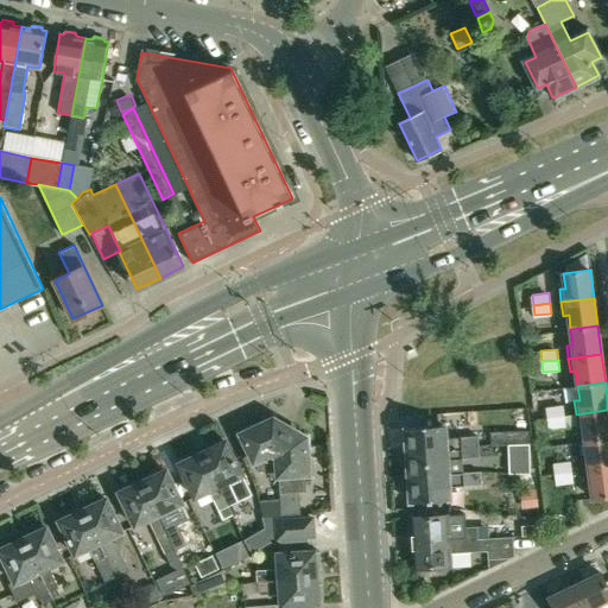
[(549,417),(565,415),(564,404),(548,406),(549,417)]
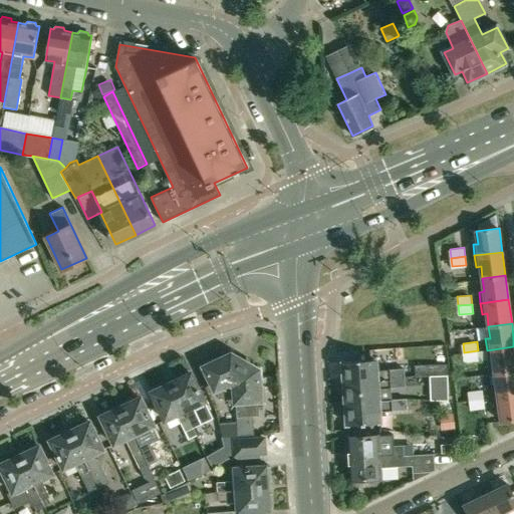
[(495,373),(513,370),(513,346),(487,350),(488,361),(493,361),(495,373)]
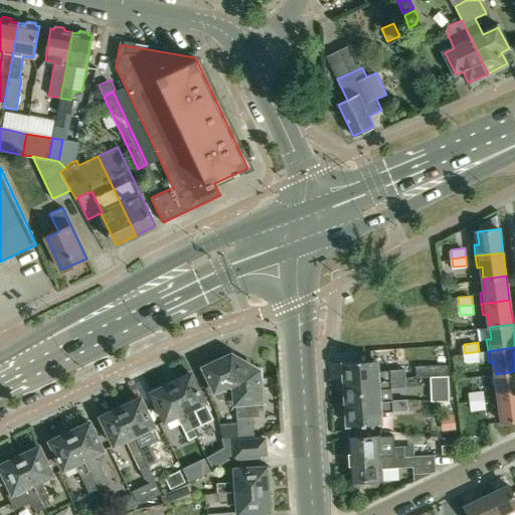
[(479,351),(465,353),(466,362),(480,360),(479,351)]
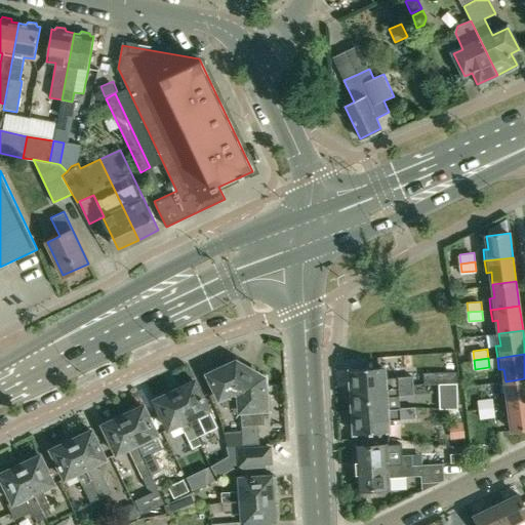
[(241,389),(250,371),(245,369),(246,367),(236,361),(221,368),(220,365),(209,371),(210,373),(208,374),(217,393),(225,406),(234,406),(234,410),(241,410),(240,402),(241,389)]
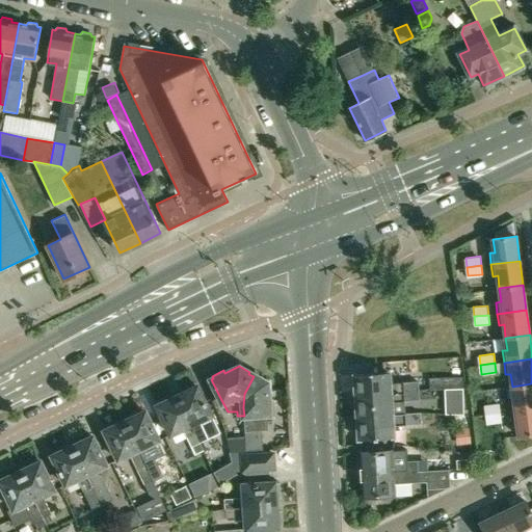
[(418,381),(390,383),(389,372),(355,374),(356,396),(419,392),(418,381)]
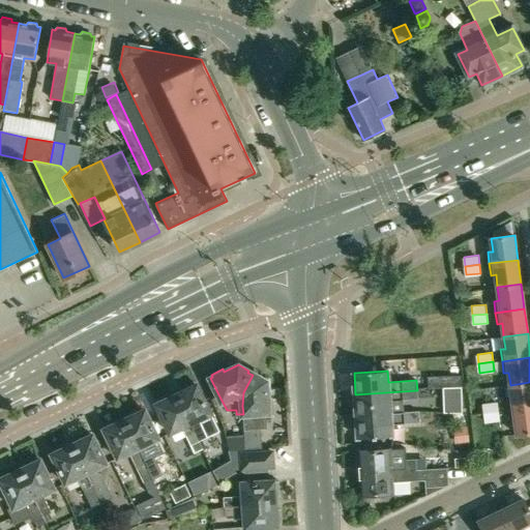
[(428,387),(444,387),(462,386),(461,374),(428,375),(428,387)]
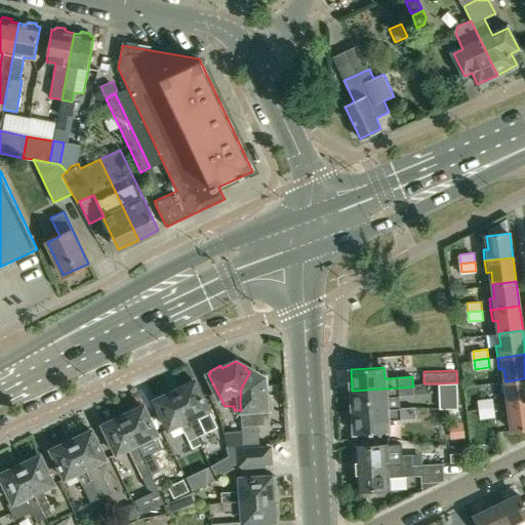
[(261,409),(267,409),(267,407),(270,406),(269,394),(266,394),(265,377),(254,372),(253,373),(250,371),(241,389),(240,402),(241,410),(242,432),(243,445),(258,444),(256,425),(263,417),(261,409)]
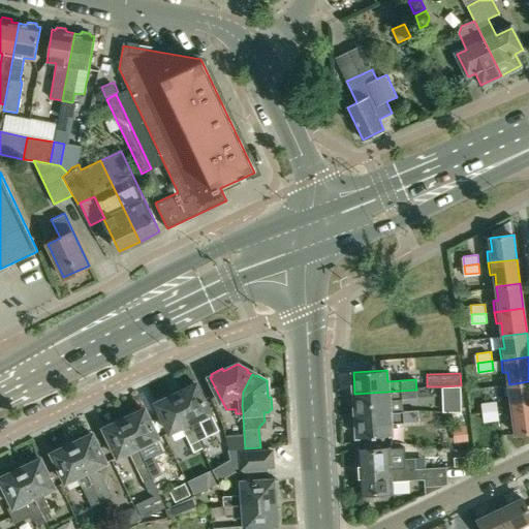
[(507,409),(528,406),(528,381),(509,384),(510,397),(506,398),(507,409)]
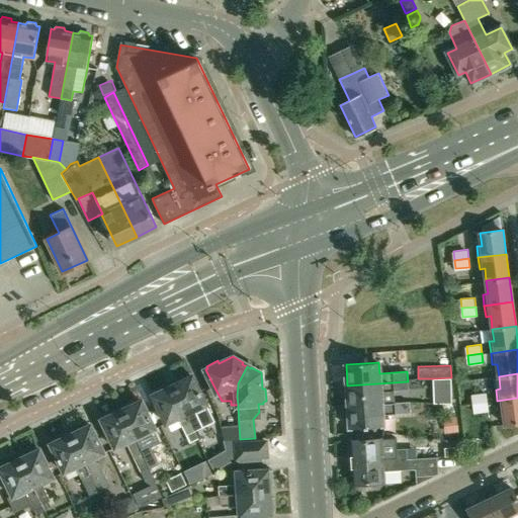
[(181,381),(173,385),(195,431),(214,422),(192,375),(190,376),(189,374),(180,378),(181,381)]
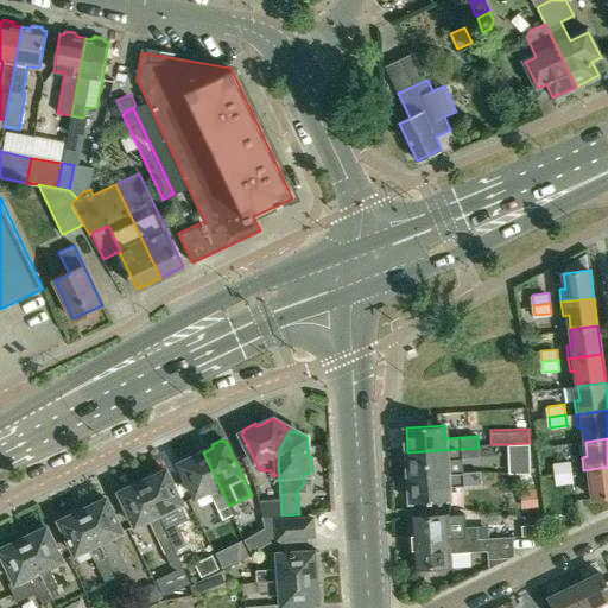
[(530,443),(510,444),(510,475),(531,475),(530,443)]
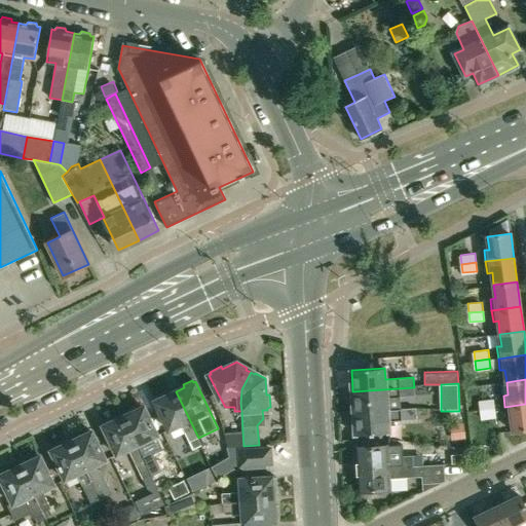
[(386,398),(415,396),(414,387),(352,391),(354,412),(387,410),(386,398)]
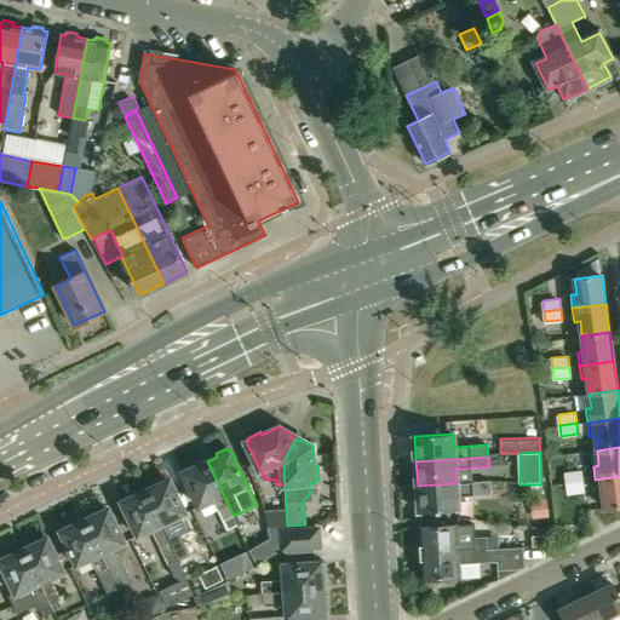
[(228,530),(239,526),(234,516),(207,461),(196,466),(195,463),(183,469),(185,471),(183,472),(199,506),(213,500),(228,530)]
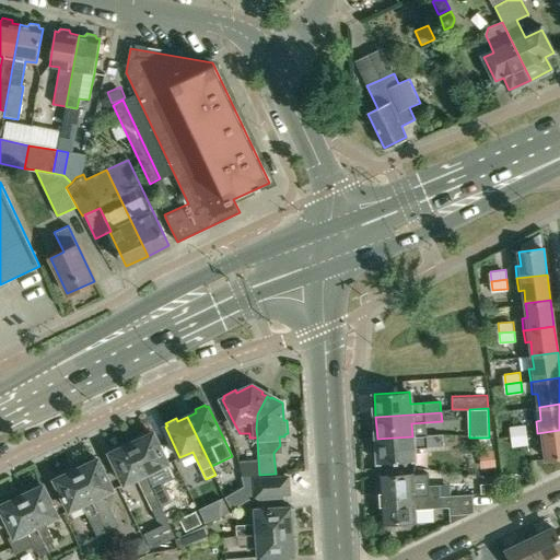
[(512,435),(527,434),(526,424),(511,426),(512,435)]
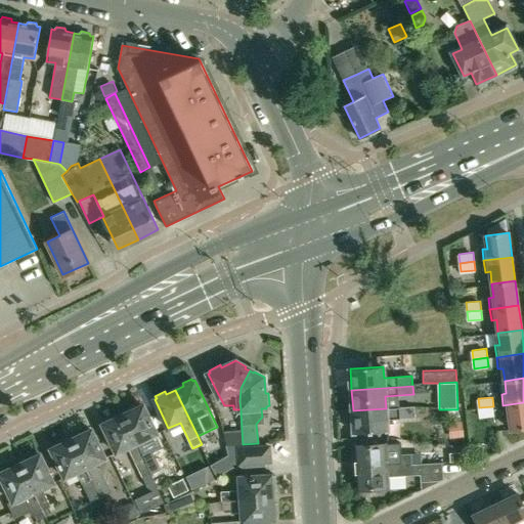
[(523,402),(503,405),(505,417),(510,417),(511,429),(523,427),(523,402)]
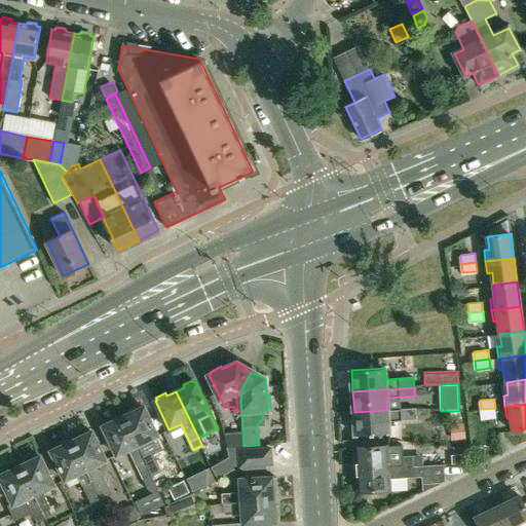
[(158,436),(153,424),(144,406),(142,407),(141,405),(132,409),(133,412),(124,416),(152,475),(160,471),(146,441),(158,436)]
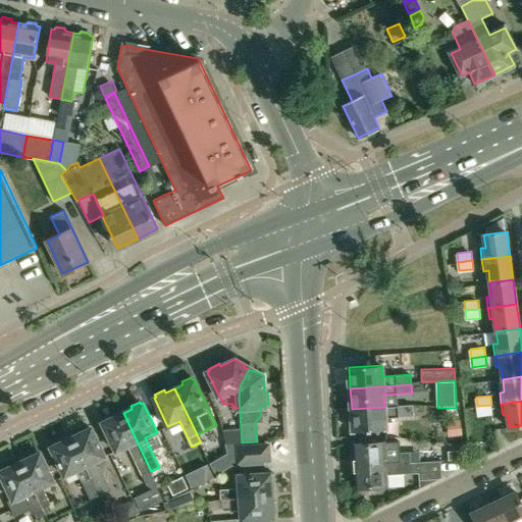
[(385,418),(413,416),(412,405),(384,407),(352,409),(353,431),(386,429),(385,418)]
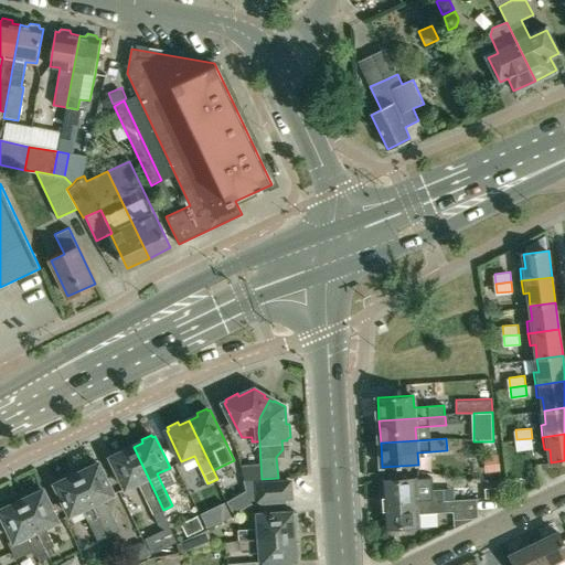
[(532,438),(516,439),(518,449),(533,448),(532,438)]
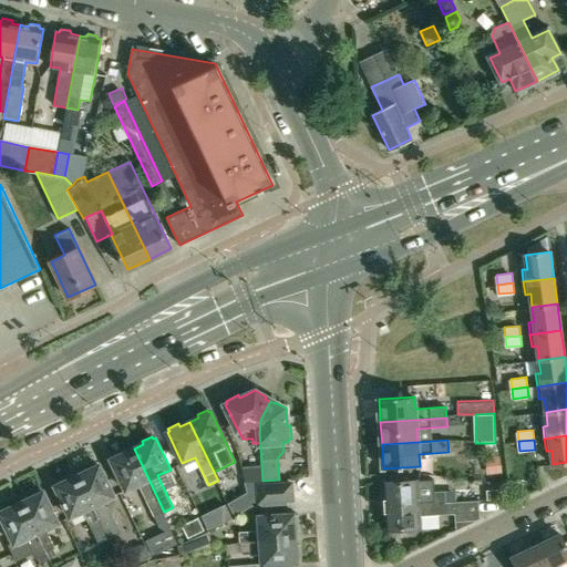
[(154,516),(164,512),(134,449),(124,453),(123,450),(112,455),(114,457),(112,459),(126,491),(138,484),(154,516)]
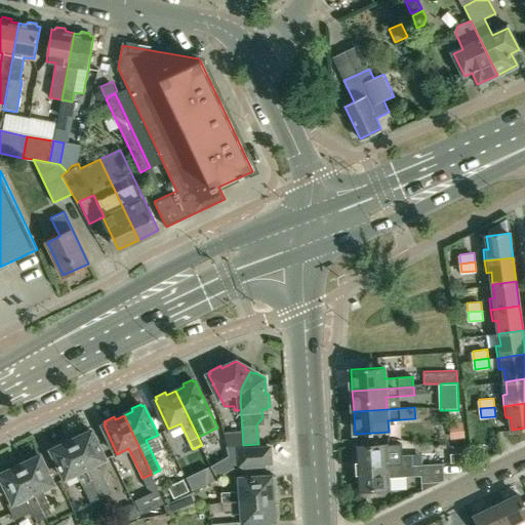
[(463,423),(463,421),(451,423),(450,423),(451,435),(452,439),(465,438),(463,423)]
